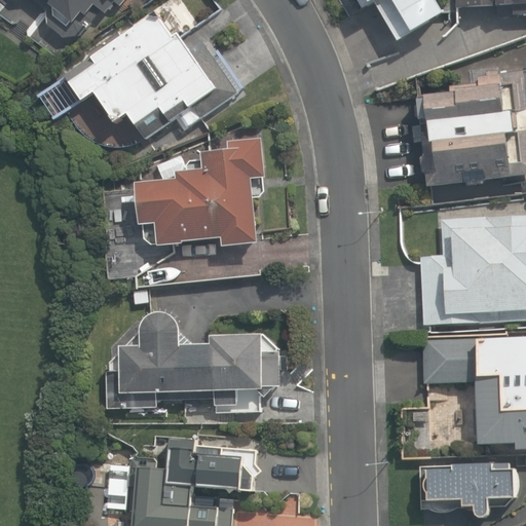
[(40,0),(74,25),(89,3),(104,14),(112,3),(120,9),(126,0),(40,0)]
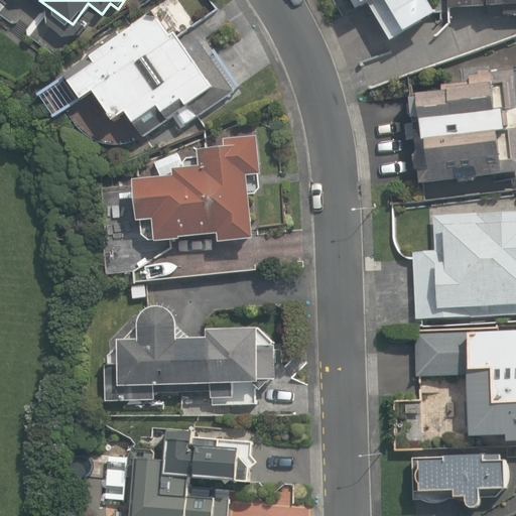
[(348,0),(356,12),(367,5),(389,42),(432,17),(421,0),(348,0)]
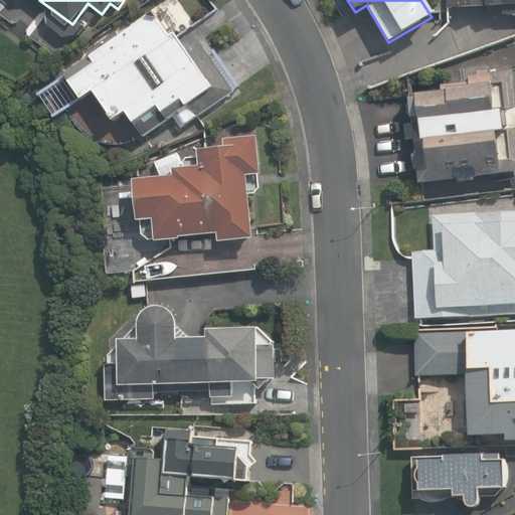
[(514,0),(444,0),(445,10),(514,8),(514,0)]
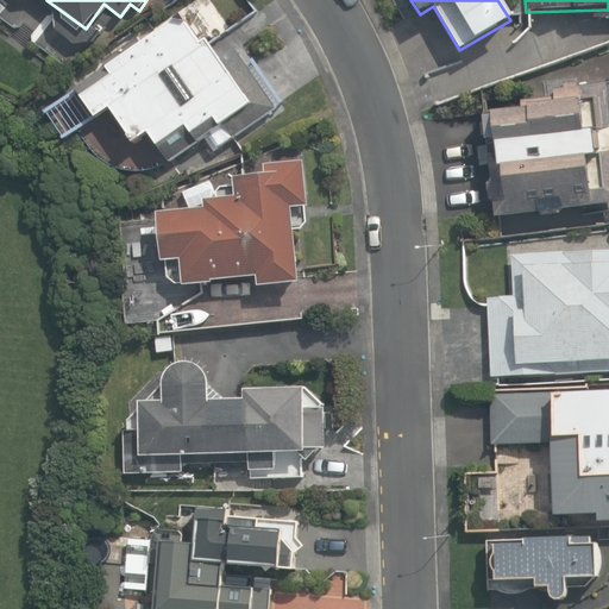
[(111,77),(80,99),(94,118),(108,107),(132,140),(146,131),(167,159),(203,135),(214,150),(276,106),(234,48),(220,57),(205,35),(198,39),(180,14),(104,68),(111,77)]
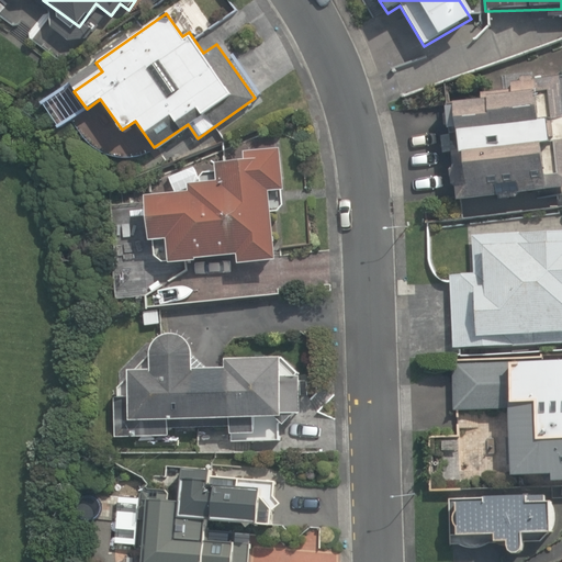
[(445,103),(456,202),(561,190),(561,98),(560,79),(509,85),(510,97),(445,103)]
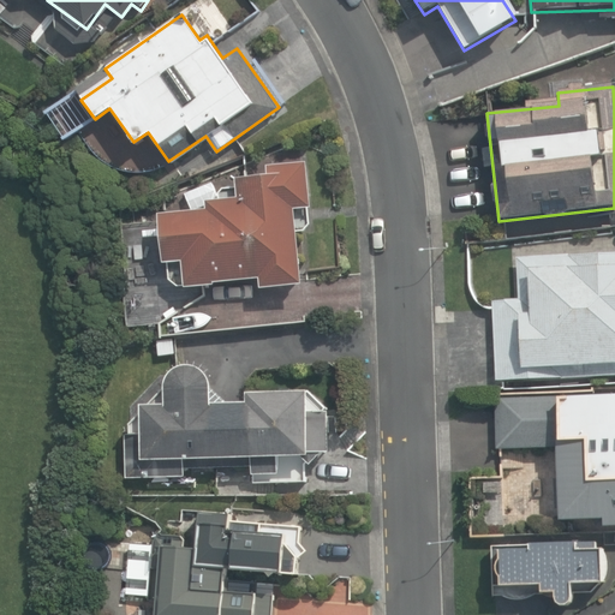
[(207,212),(159,216),(162,263),(183,261),(185,287),(260,280),(260,290),(300,286),(293,210),(311,209),(306,161),(266,165),(267,174),(234,178),(236,199),(206,203),(207,212)]
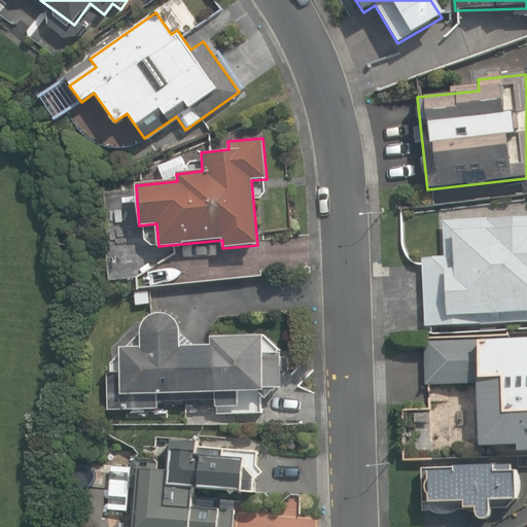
[(526,219),(442,223),(443,257),(420,258),(423,327),(526,323),(526,219)]
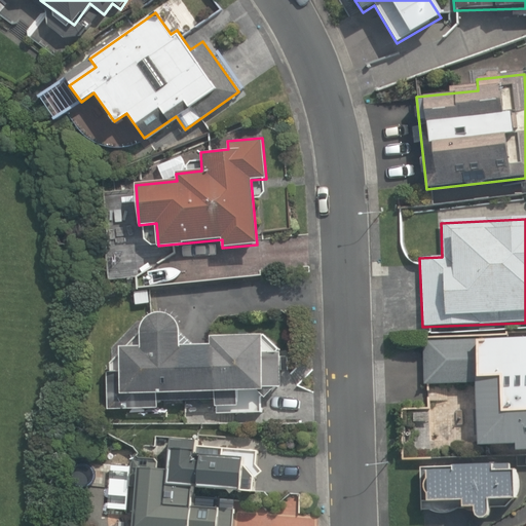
[(104,373),(105,410),(159,409),(159,400),(217,399),(217,411),(260,411),(260,387),(282,387),(280,351),(261,351),(260,336),(209,336),(209,346),(178,346),(178,328),(140,329),(140,345),(117,345),(117,373),(104,373)]
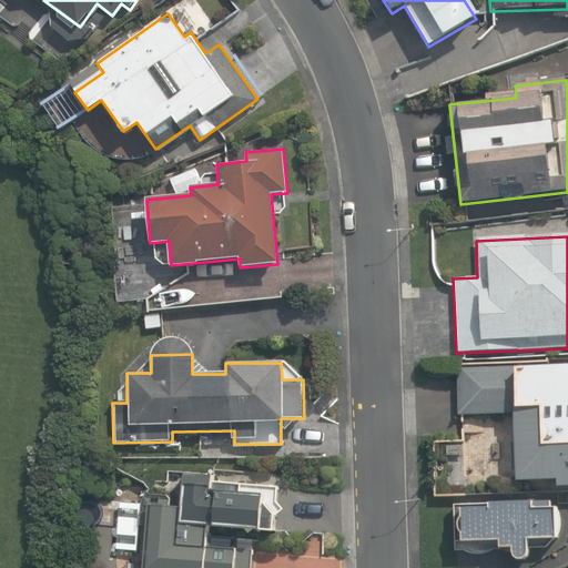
[(514,366),(456,368),(457,416),(513,414),(516,485),(554,483),(554,492),(567,490),(567,369),(515,372),(514,366)]
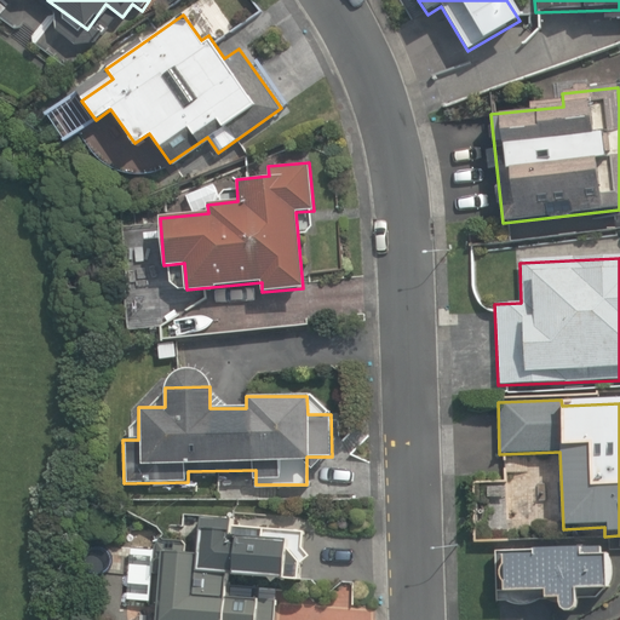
[(199,554),(160,550),(154,619),(277,619),(280,597),(227,592),(228,572),(296,577),(299,532),(231,527),(233,518),(201,516),(199,554)]
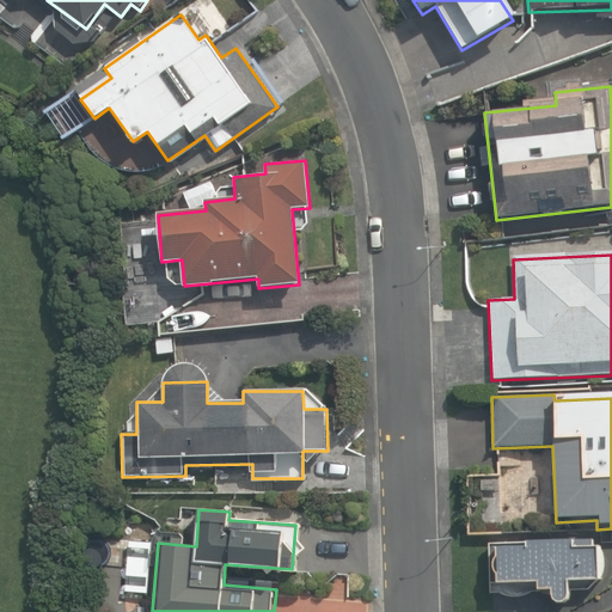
[(595,542),(485,544),(487,595),(549,594),(550,601),(567,601),(567,582),(597,582),(595,542)]
